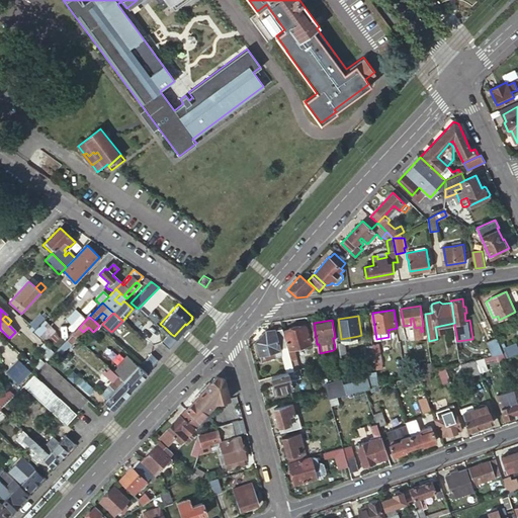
[(54,333),(44,323),(34,333),(45,343),(54,333)]
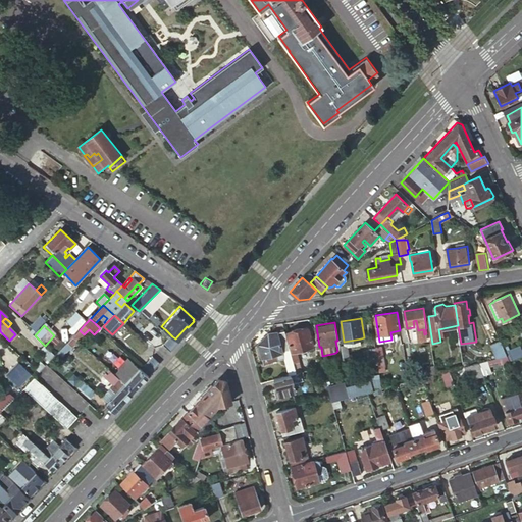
[(309,327),(286,333),(292,352),(298,351),(314,346),(309,327)]
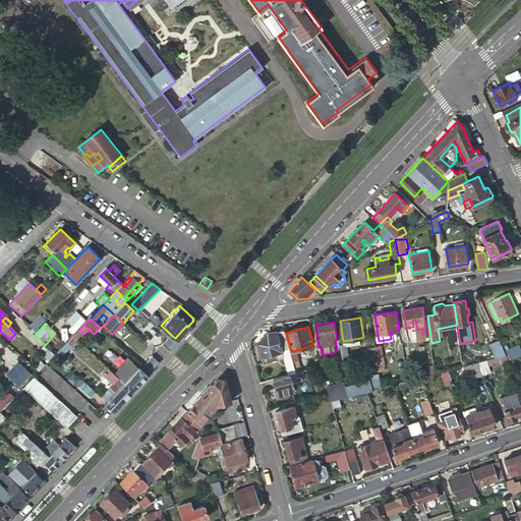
[(79,330),(72,337),(77,341),(83,334),(79,330)]
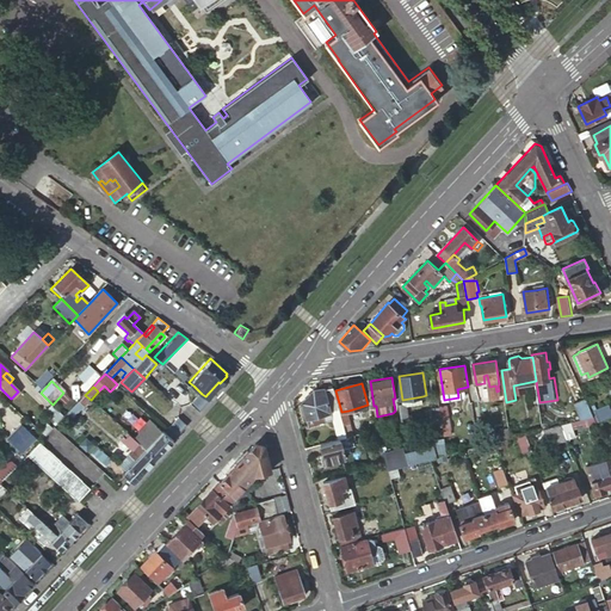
[(333,418),(339,438),(347,436),(347,433),(341,412),(335,390),(334,387),(326,389),(325,388),(315,390),(303,402),(309,424),(333,418)]
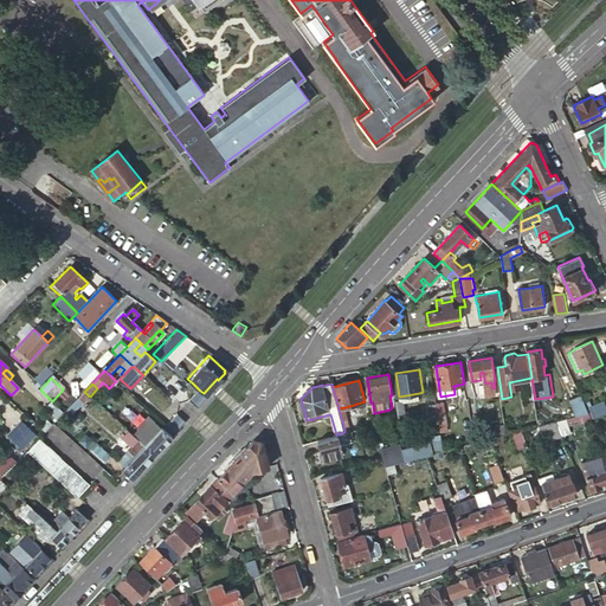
[(210,399),(208,398),(204,393),(200,391),(188,404),(198,412),(210,399)]
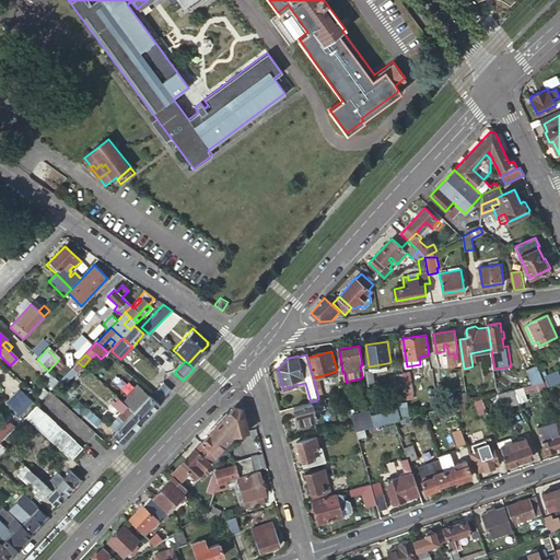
[(71,368),(77,373),(83,366),(78,362),(71,368)]
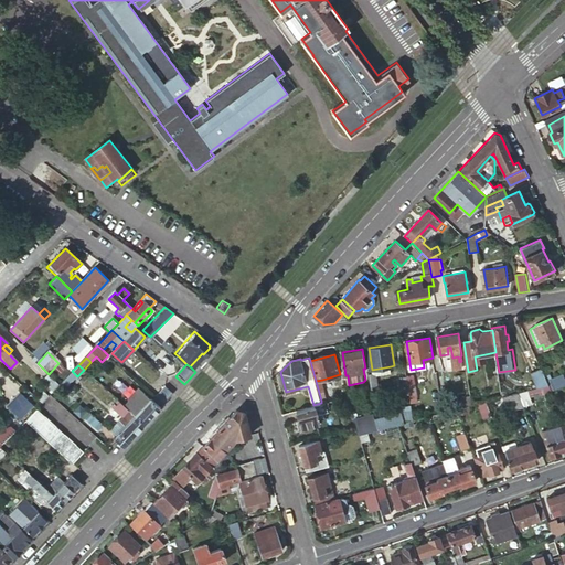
[(372,370),(373,373),(376,374),(376,375),(392,373),(391,366),(372,370)]
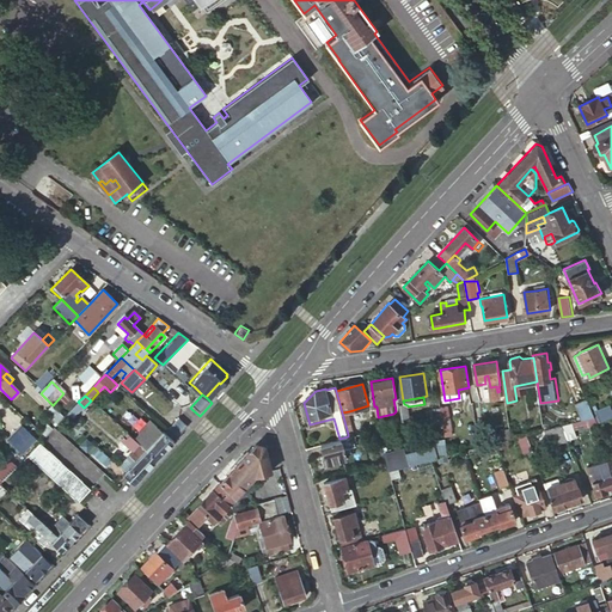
[(587,418),(595,416),(594,415),(586,397),(575,402),(583,420),(587,418)]
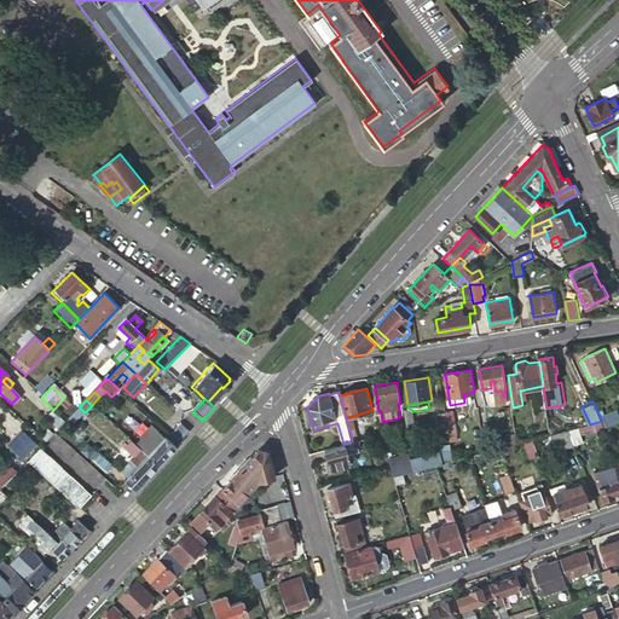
[(79,406),(64,422),(70,427),(85,412),(79,406)]
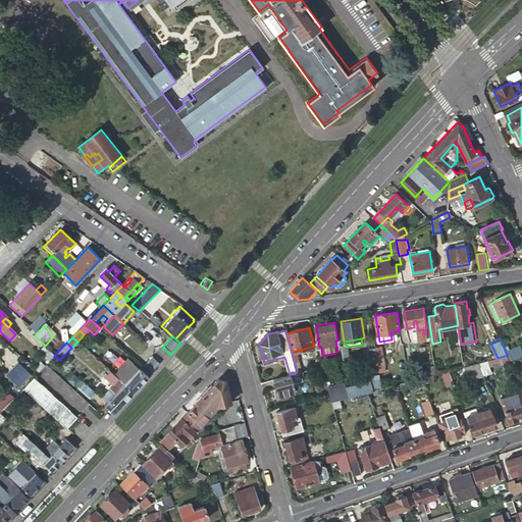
[(383,346),(376,348),(378,363),(379,367),(386,366),(383,346)]
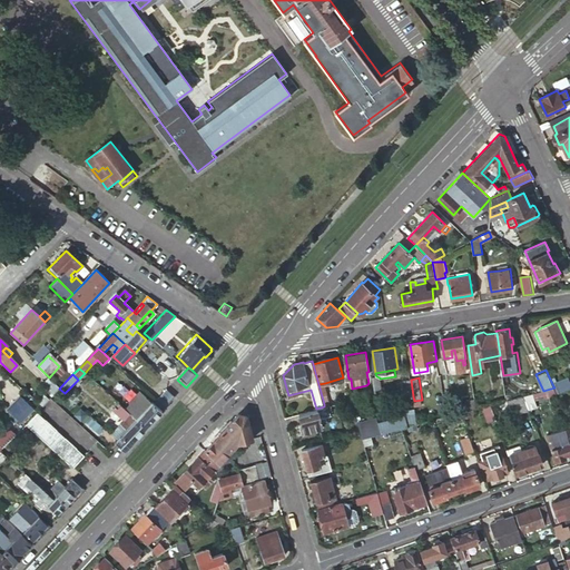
[(59,389),(48,379),(42,384),(53,395),(59,389)]
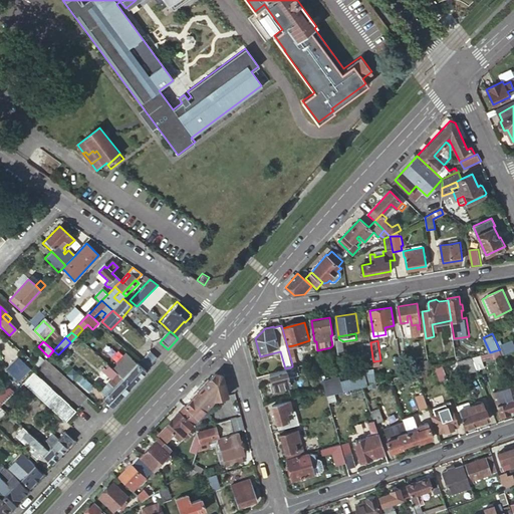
[(372,357),(370,342),(362,343),(364,359),(372,357)]
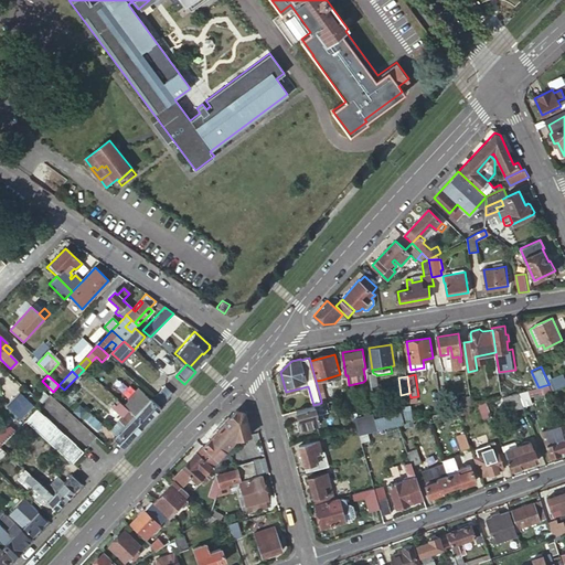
[(550,384),(553,392),(564,386),(564,385),(561,377),(548,383),(550,384)]
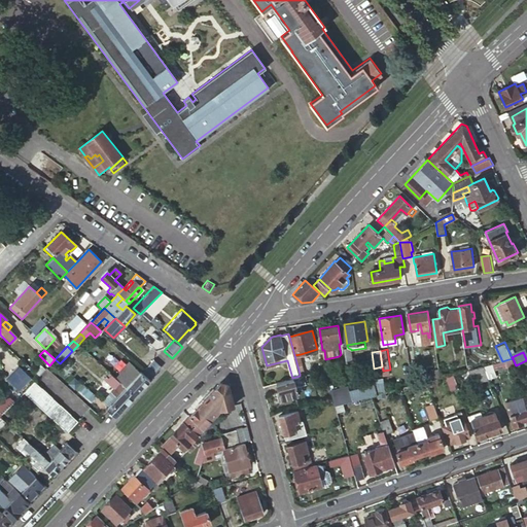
[(301,354),(294,355),(300,374),(306,373),(301,354)]
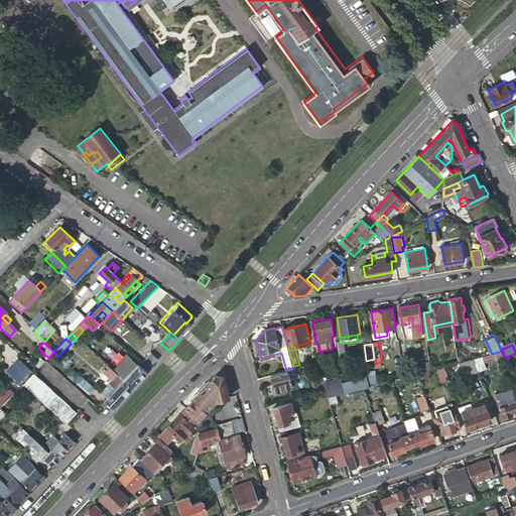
[(474,358),(479,372),(486,370),(484,363),(505,358),(502,351),(495,353),(492,354),(484,356),(474,358)]
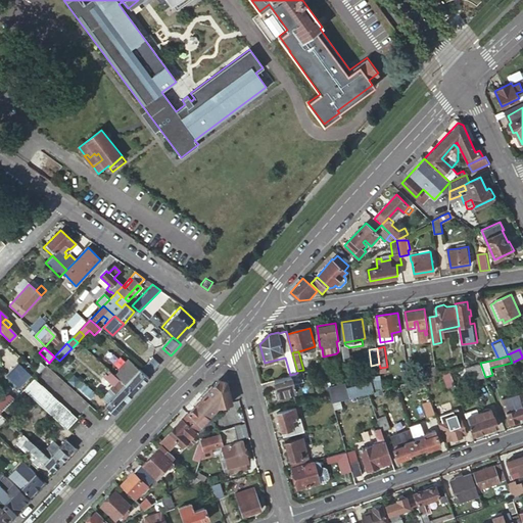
[(145,369),(153,376),(161,367),(153,360),(145,369)]
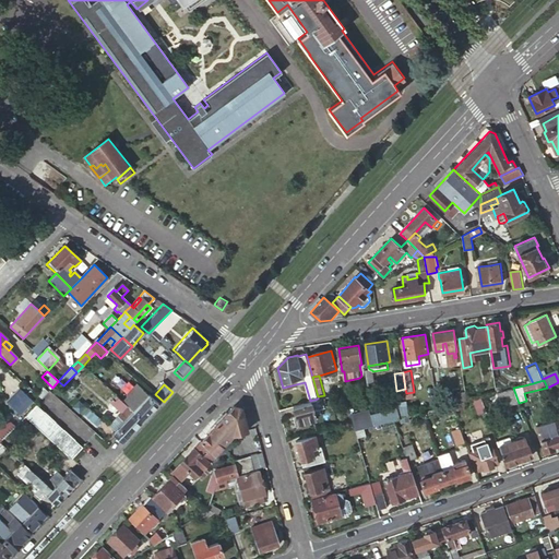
[(20,412),(28,403),(32,400),(19,387),(6,401),(19,414),(20,412)]
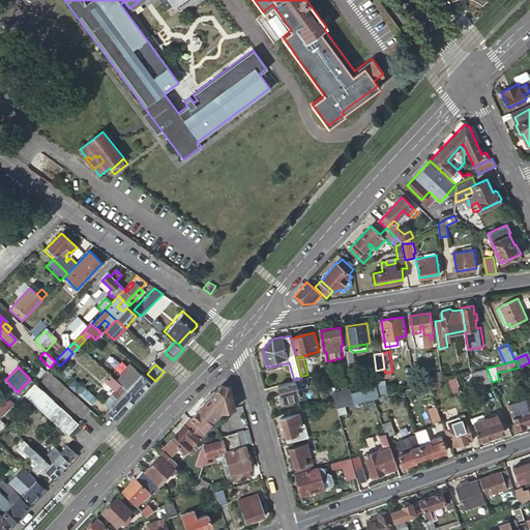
[(117,382),(136,399),(150,383),(140,374),(139,375),(130,366),(117,382)]
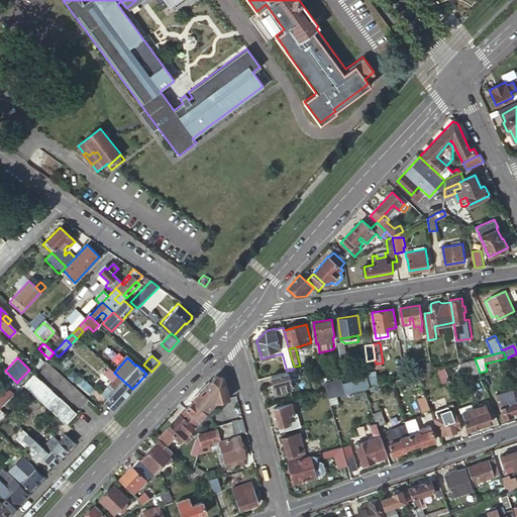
[(460,380),(480,373),(475,358),(459,363),(453,365),(454,371),(456,370),(460,380)]
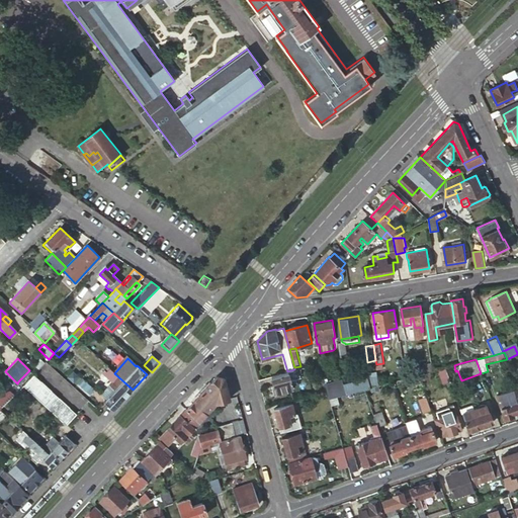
[(424,366),(425,372),(434,370),(433,362),(423,365),(424,366)]
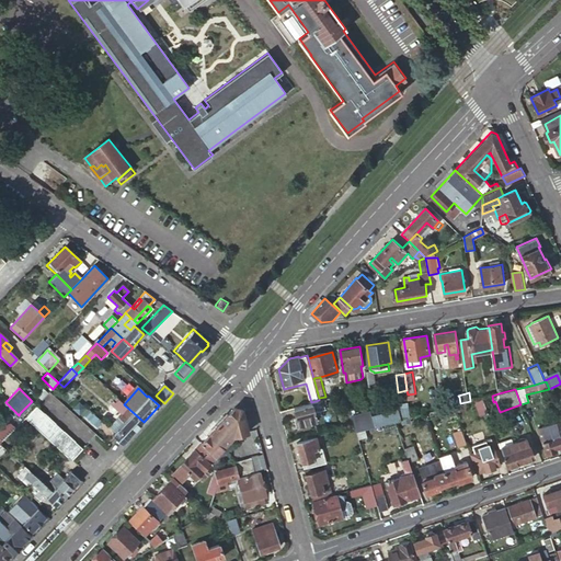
[(163,404),(164,403),(156,396),(155,397),(163,404)]
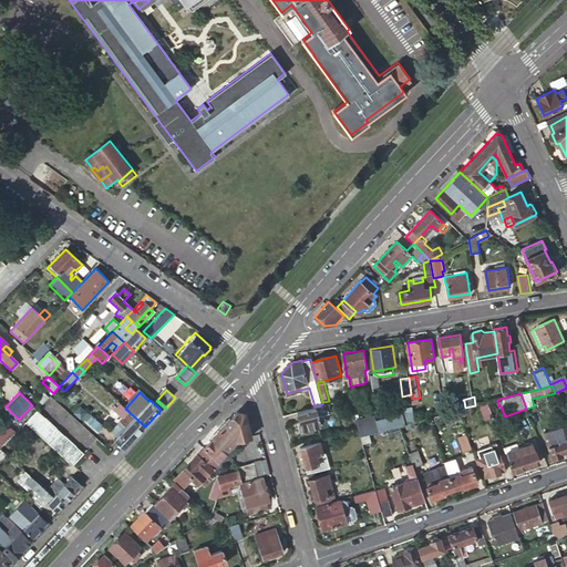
[(464,401),(445,405),(446,413),(460,410),(465,408),(464,401)]
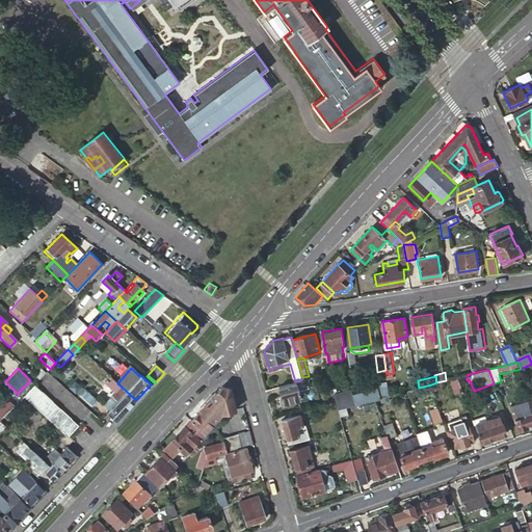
[(456,394),(464,392),(459,377),(451,379),(456,394)]
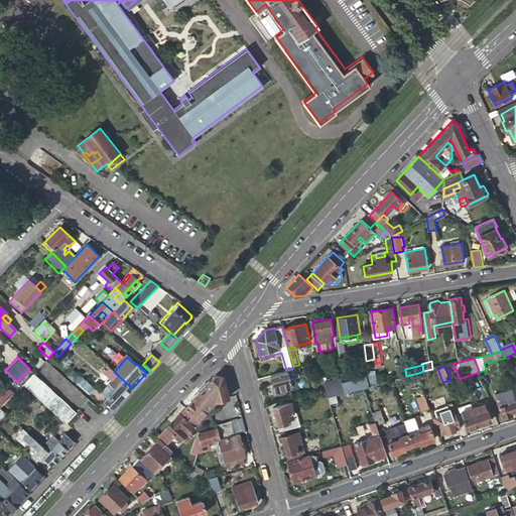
[(104,404),(111,410),(132,388),(114,372),(109,367),(106,371),(104,369),(102,372),(111,380),(97,395),(103,400),(101,401),(104,404)]
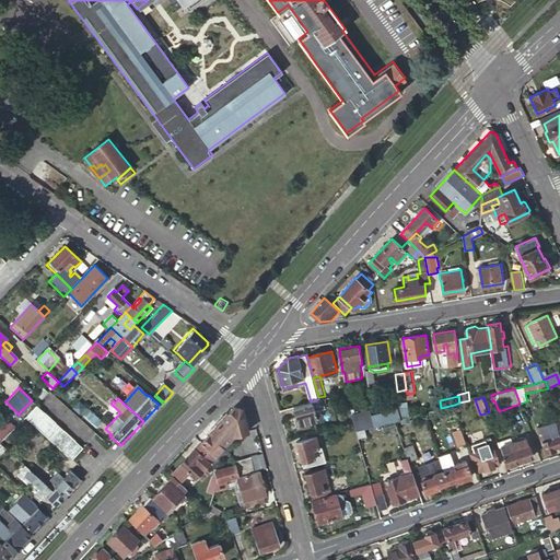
[(326,408),(324,398),(318,399),(311,401),(294,407),(296,417),(299,416),(300,424),(317,420),(315,411),(326,408)]
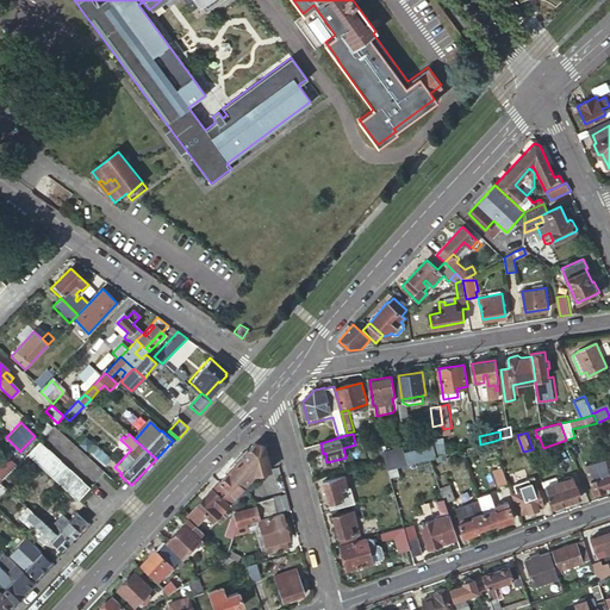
[(405,452),(408,464),(431,458),(447,453),(444,437),(431,440),(433,444),(405,452)]
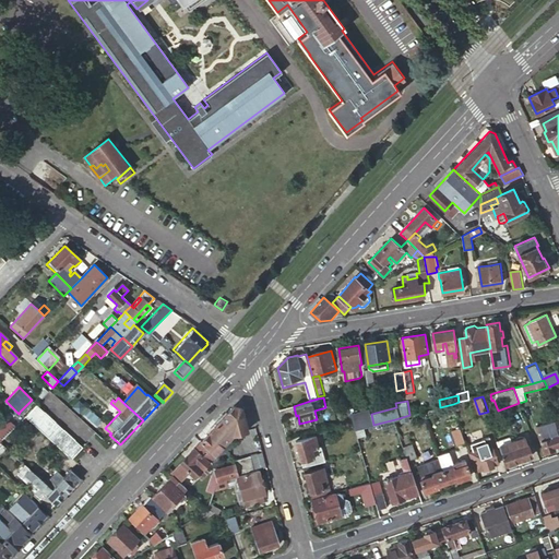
[(24,417),(34,407),(28,403),(20,412),(24,417)]
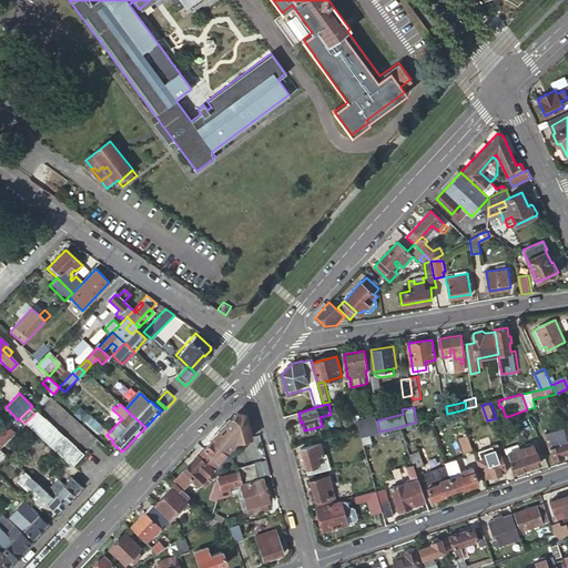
[(239,411),(222,428),(235,442),(237,439),(253,435),(246,413),(239,411)]
